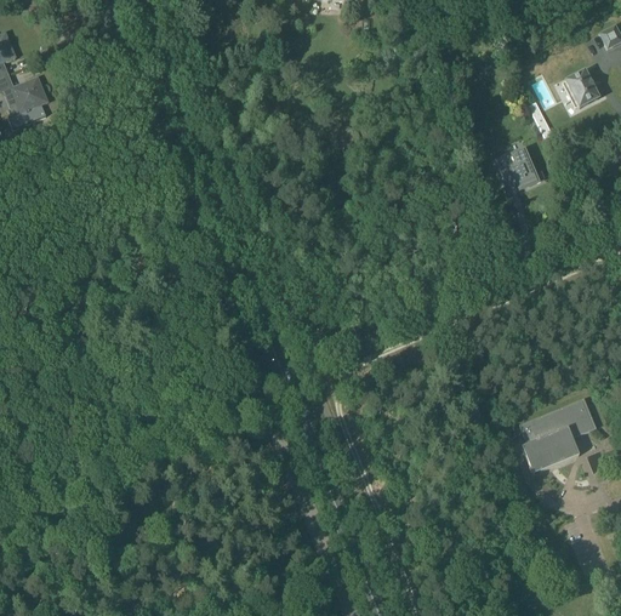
[(599,30),(607,46),(620,38),(620,35),(615,23),(599,30)]
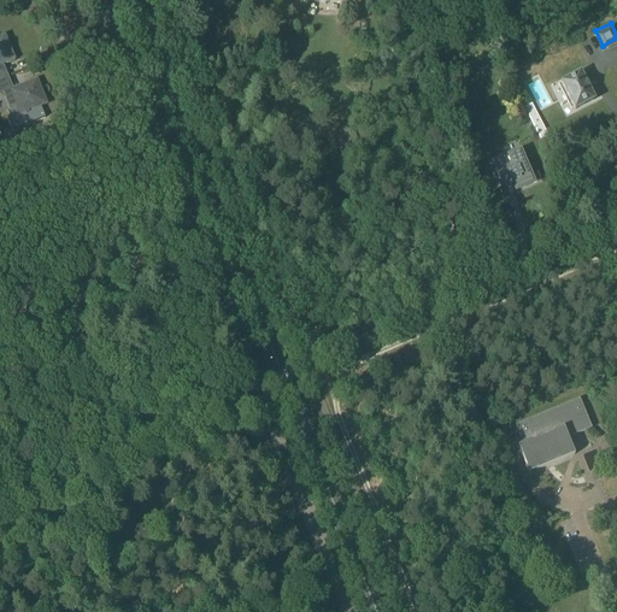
[(0,75),(1,75),(0,70),(0,60),(10,57),(15,56),(5,30),(0,31),(0,75)]
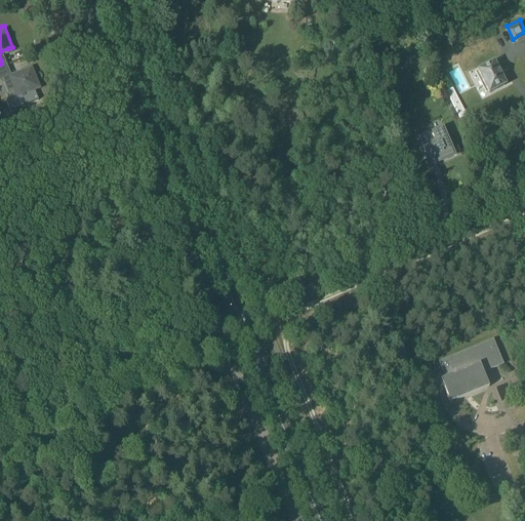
[(493,57),(477,66),(489,89),(506,81),(493,57)]
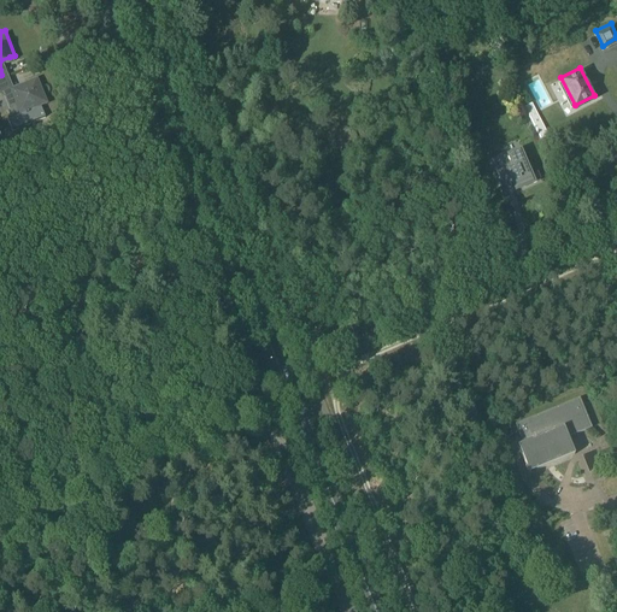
[(19,111),(7,116),(12,127),(45,113),(40,103),(47,100),(36,75),(25,80),(9,87),(19,111)]
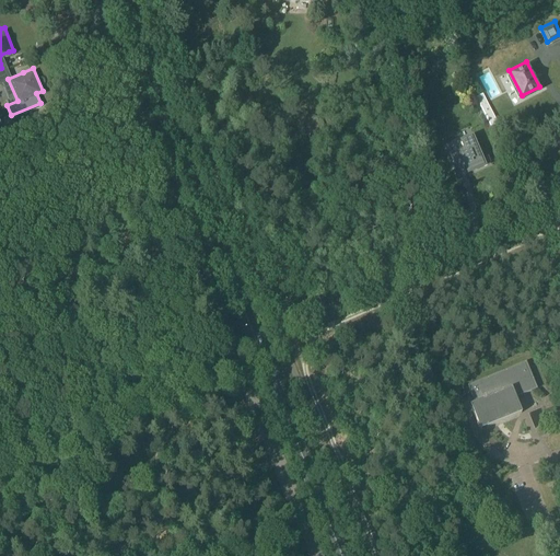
[(482,91),(476,94),(491,124),(498,120),(482,91)]
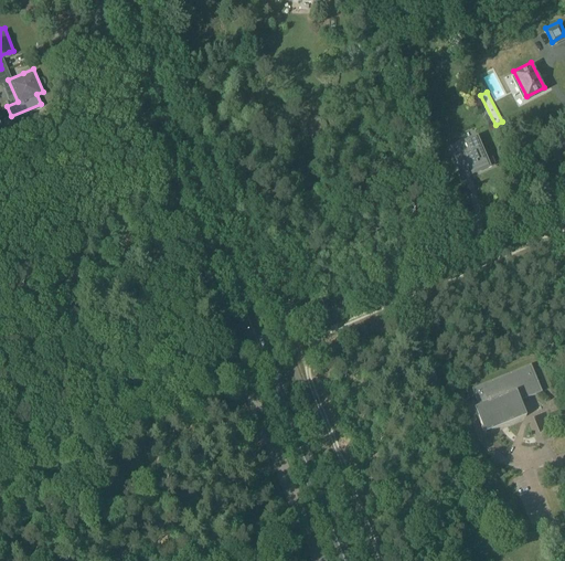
[(468,146),(455,151),(459,161),(465,159),(471,173),(490,166),(490,163),(493,162),(494,161),(491,155),(487,157),(484,158),(476,138),(476,136),(466,140),(466,141),(468,146)]
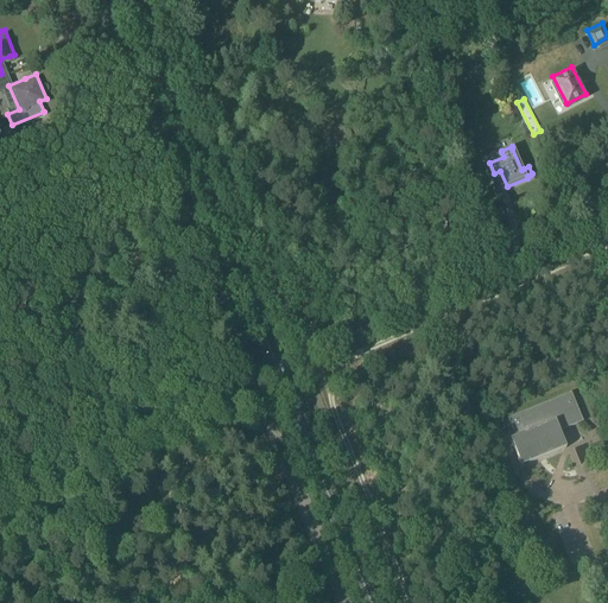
[(508,416),(512,425),(513,427),(519,425),(521,431),(515,433),(511,436),(521,463),(523,462),(520,457),(526,455),(529,459),(556,449),(564,445),(567,444),(565,442),(564,440),(564,439),(559,427),(557,423),(568,418),(570,423),(577,420),(581,419),(583,418),(582,417),(578,408),(577,408),(569,389),(558,394),(558,395),(508,416)]
